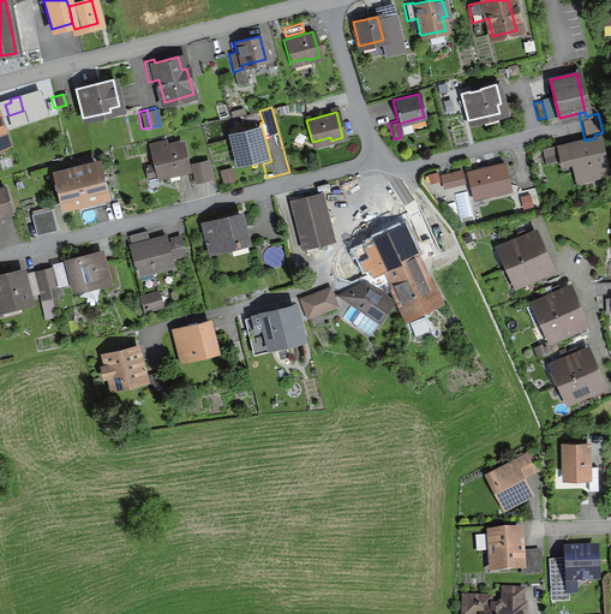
[(229,136),(235,161),(263,154),(257,129),(229,136)]
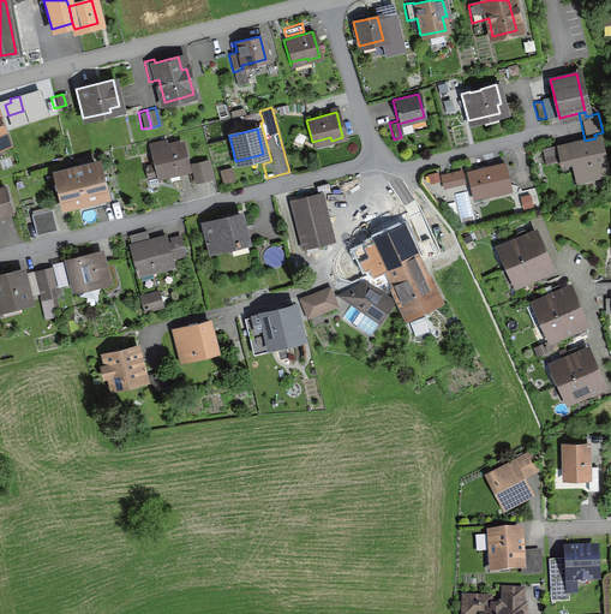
[(576,179),(604,173),(595,138),(585,141),(568,145),(568,141),(540,148),(543,160),(559,156),(562,165),(573,162),(576,179)]
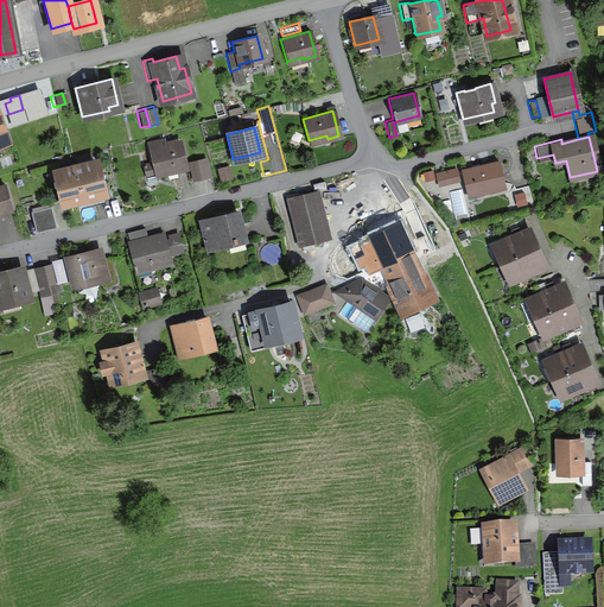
[(175,172),(173,169),(184,166),(177,141),(163,145),(160,139),(147,143),(152,162),(141,164),(144,174),(154,171),(154,174),(164,171),(165,175),(175,172)]
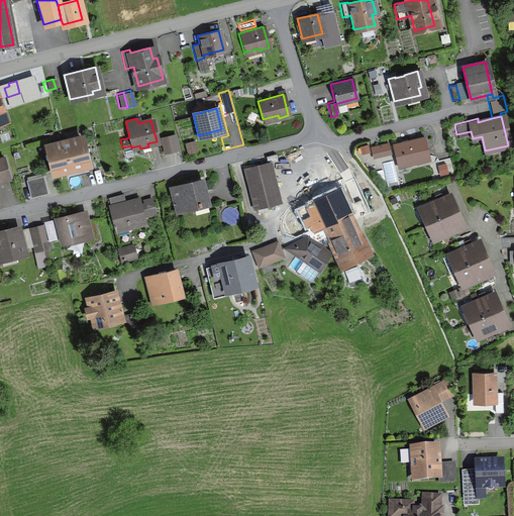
[(177,148),(173,134),(166,136),(169,150),(177,148)]
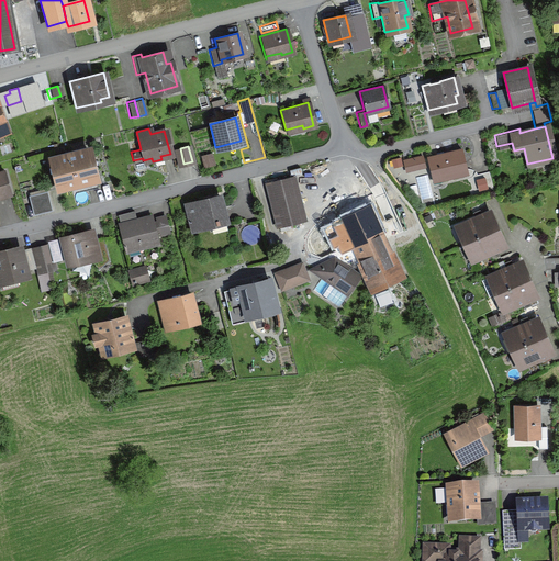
[(443,174),(464,169),(459,148),(442,153),(442,155),(438,156),(438,154),(425,157),(431,180),(444,177),(443,174)]
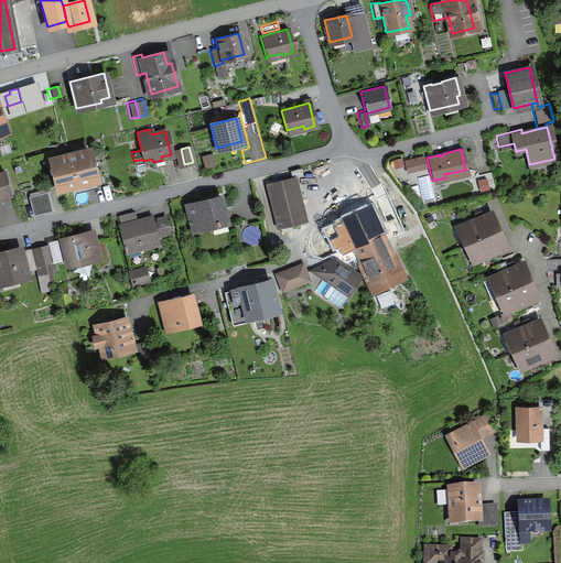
[(51,159),(57,187),(94,179),(87,150),(51,159)]
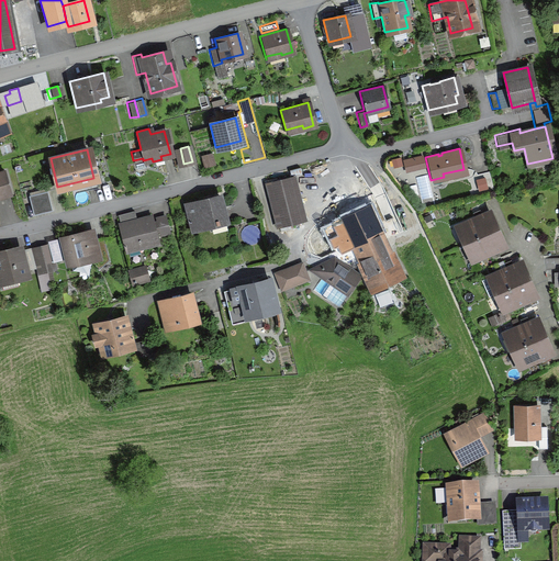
[(202,165),(213,164),(212,153),(201,154),(202,165)]
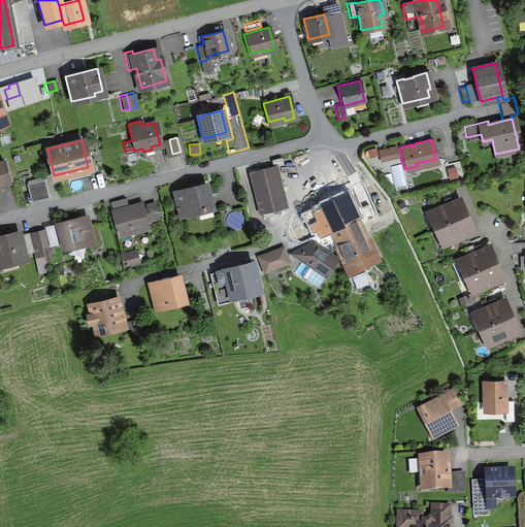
[(376,151),(379,159),(396,155),(394,145),(376,151)]
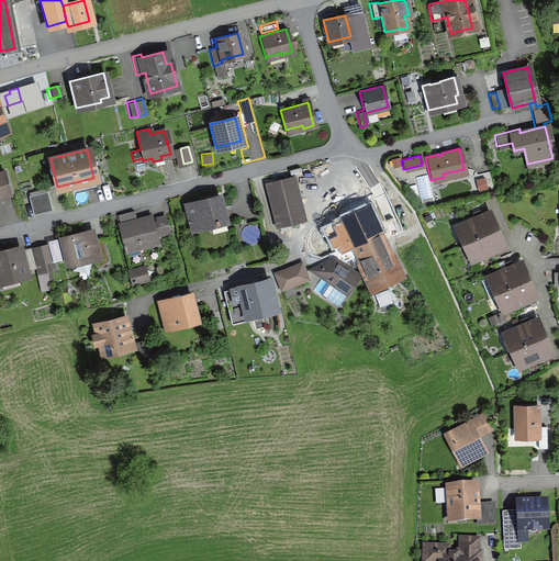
[(0,195),(9,193),(2,170),(0,170),(0,195)]
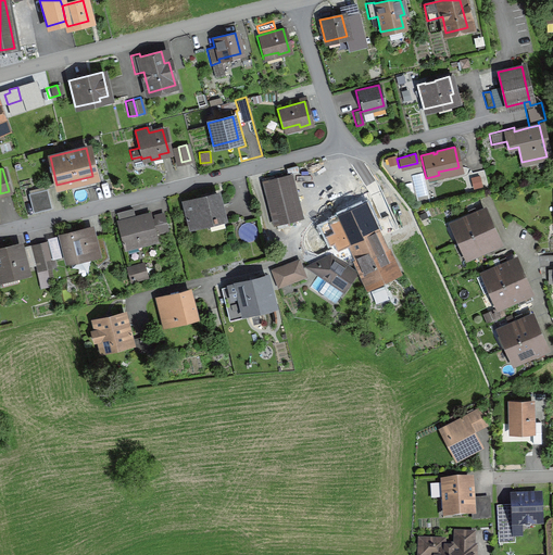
[(414,193),(425,192),(423,171),(412,172),(414,193)]
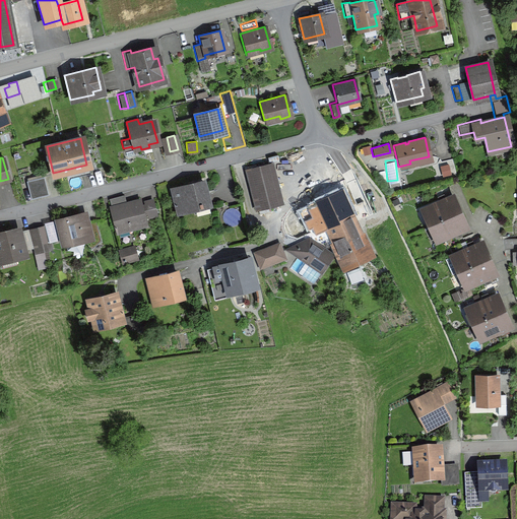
[(246,170),(255,208),(278,202),(268,164),(246,170)]
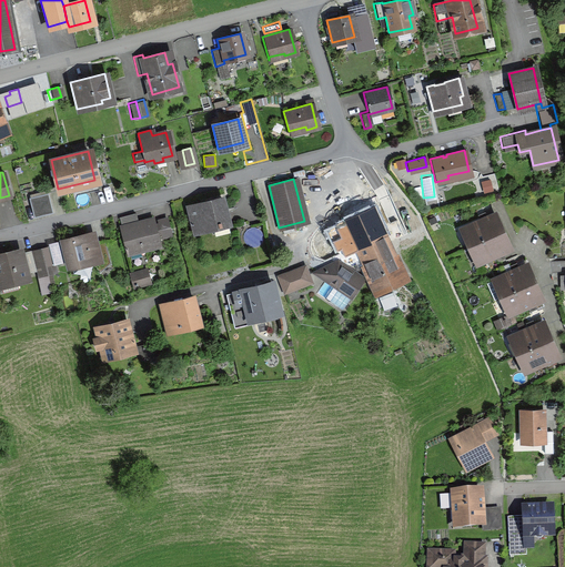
[(49,210),(44,194),(28,198),(32,214),(49,210)]
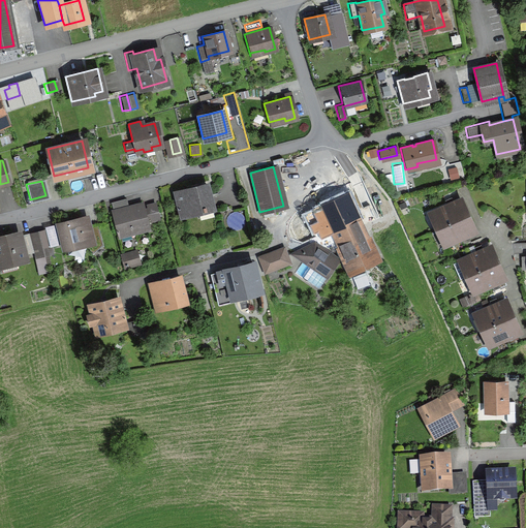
[(209,205),(210,207),(205,184),(174,191),(180,215),(200,209),(202,210),(204,210),(203,207),(209,205)]
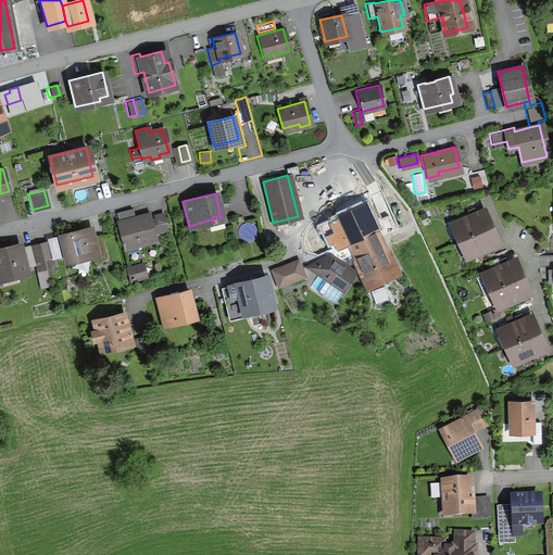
[(342,266),(354,261),(338,227),(365,215),(361,205),(352,210),(349,203),(336,210),(339,215),(317,225),(327,246),(337,242),(342,254),(331,259),(342,266)]
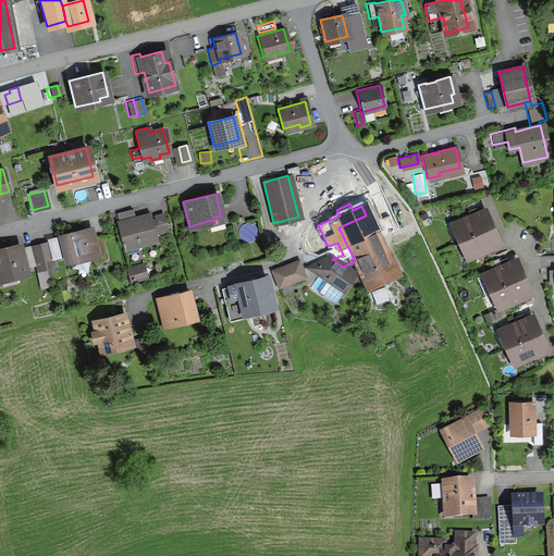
[(482,210),(453,223),(459,239),(490,226),(482,210)]
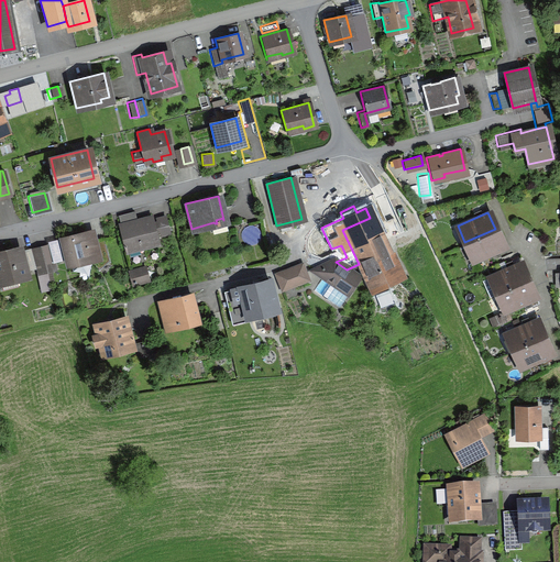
[(118,223),(124,251),(155,242),(149,216),(118,223)]
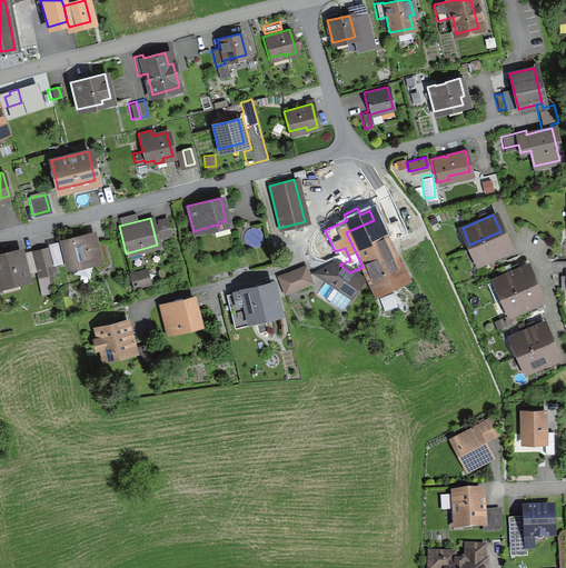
[(156,220),(160,236),(168,233),(165,218),(156,220)]
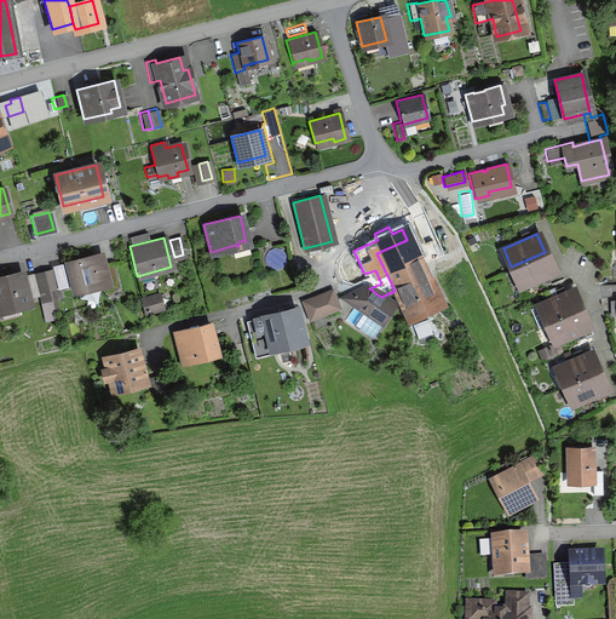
[(436,303),(407,240),(376,253),(395,291),(409,324),(424,317),(426,314),(424,309),(436,303)]
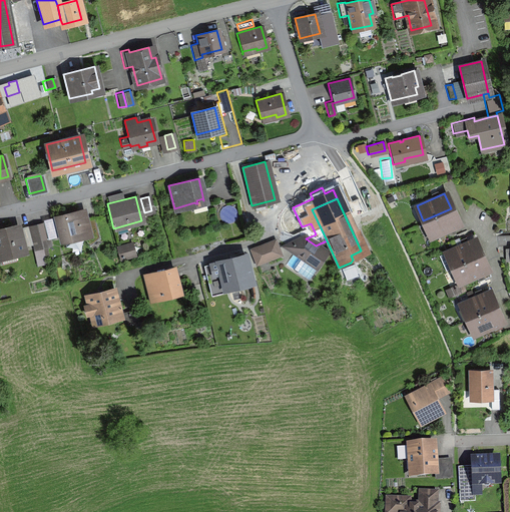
[(423,220),(430,235),(458,223),(451,208),(423,220)]
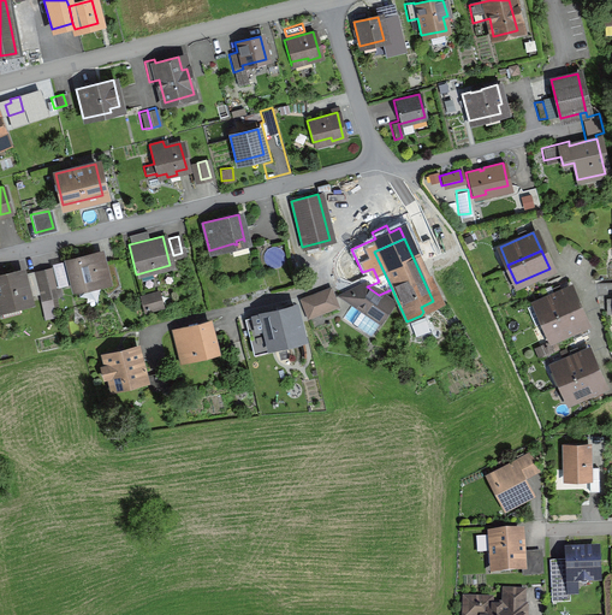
[(96,283),(105,294),(116,284),(110,262),(101,265),(99,253),(75,259),(76,261),(66,264),(72,289),(96,283)]
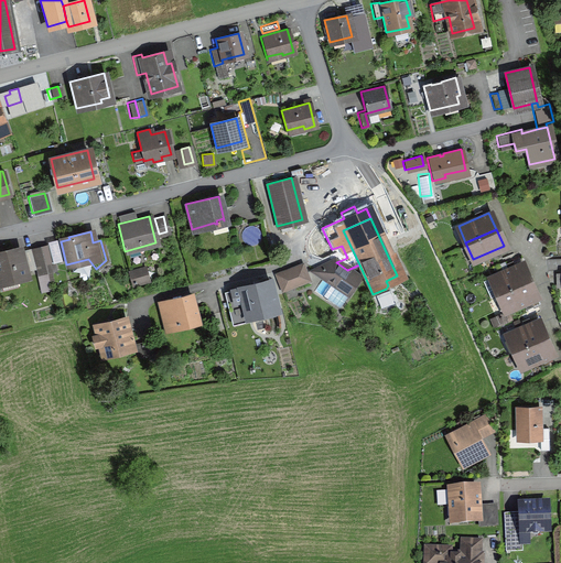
[(51,261),(46,246),(39,247),(43,263),(51,261)]
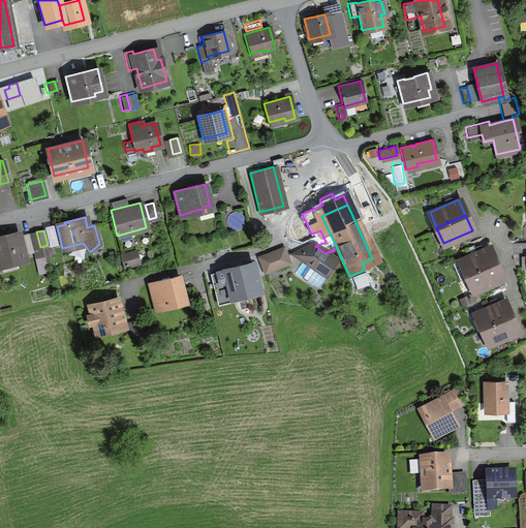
[(34,255),(41,253),(40,247),(36,231),(29,234),(34,255)]
